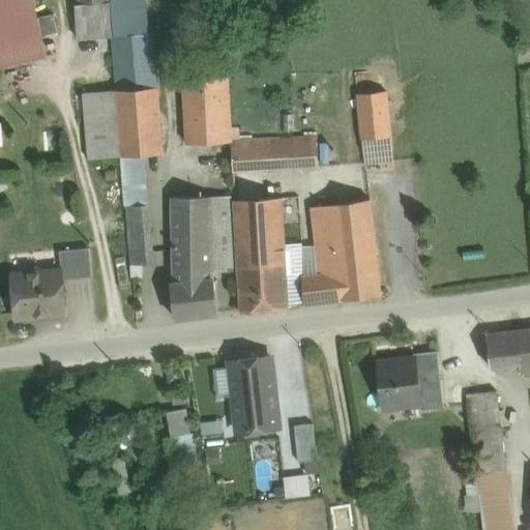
[(32,0),(0,0),(0,41),(40,33),(37,19),(32,0)]
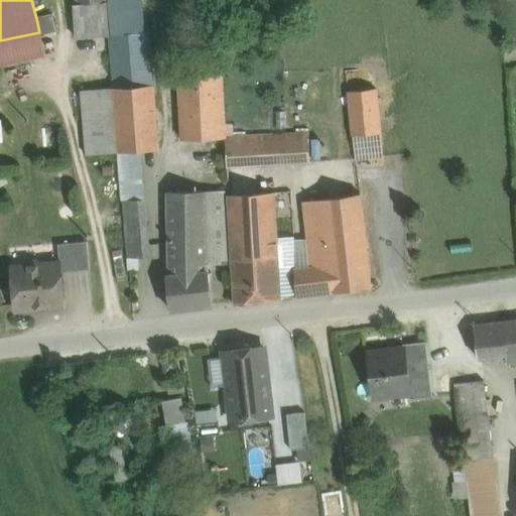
[(107,2),(76,4),(77,15),(73,15),(74,38),(109,35),(107,2)]
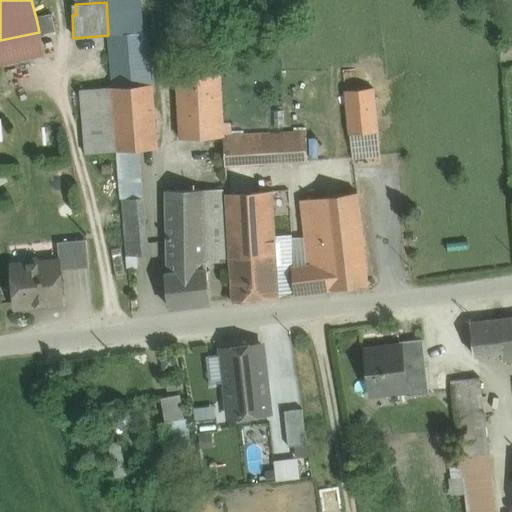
[(51,15),(36,18),(39,32),(39,34),(55,30),(51,15)]
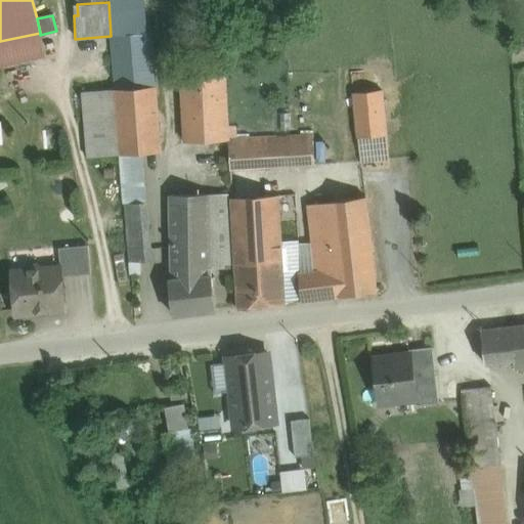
[(111,36),(115,90),(147,88),(142,34),(111,36)]
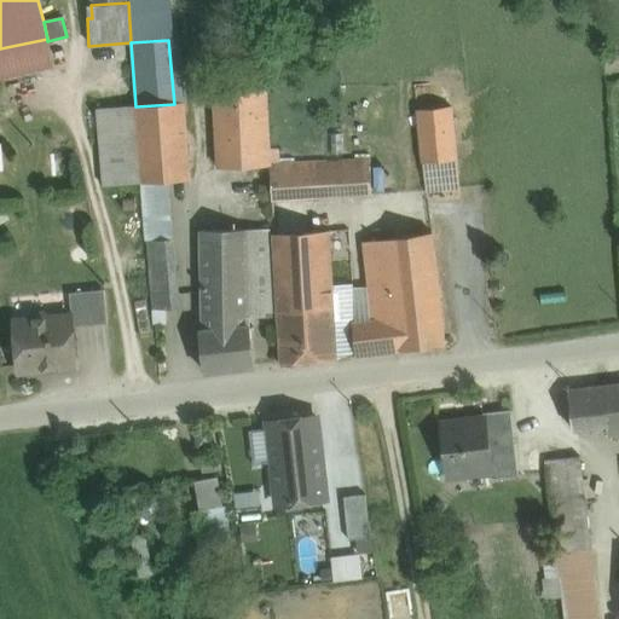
[(265,87),(214,90),(215,106),(223,106),(226,163),(218,163),(219,168),(270,166),(265,87)]
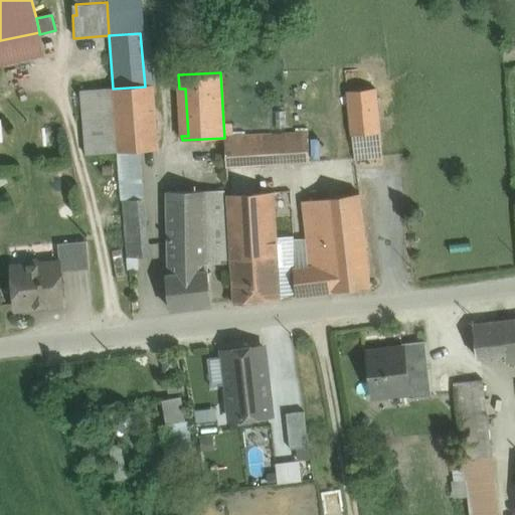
[(145,87),(113,89),(119,152),(140,151),(158,149),(153,86),(145,87)]
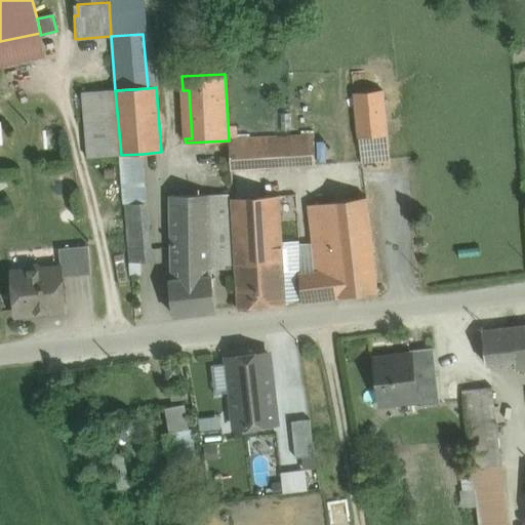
[(121,155),(115,90),(82,93),(88,158),(121,155)]
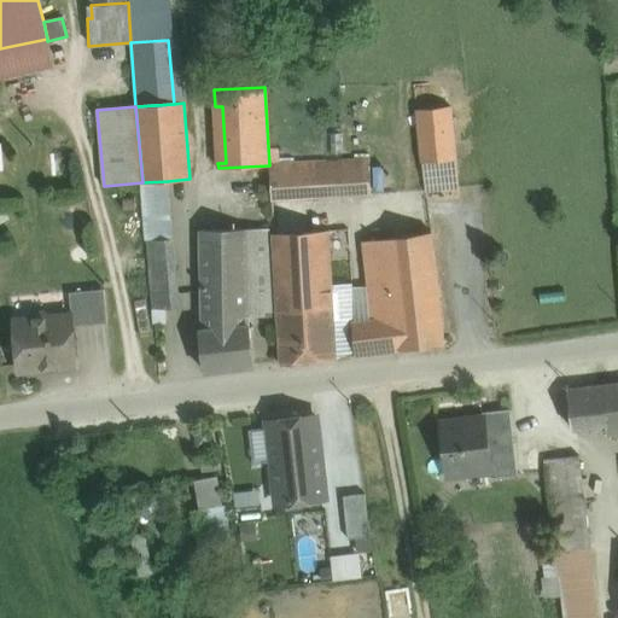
[(450,106),(417,110),(421,162),(455,159),(450,106)]
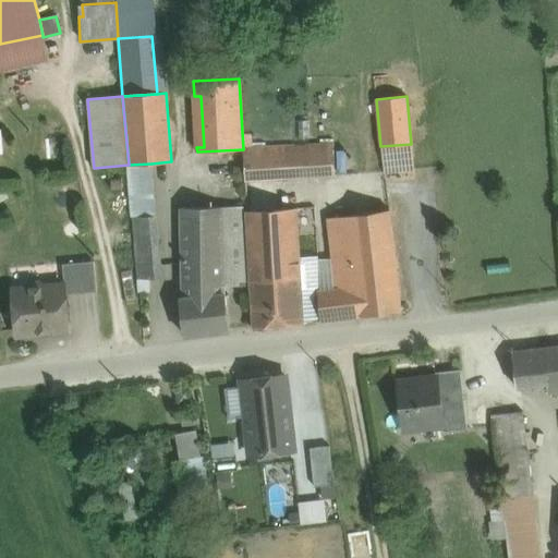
[(348,143),(288,147),(290,178),(350,174),(348,143)]
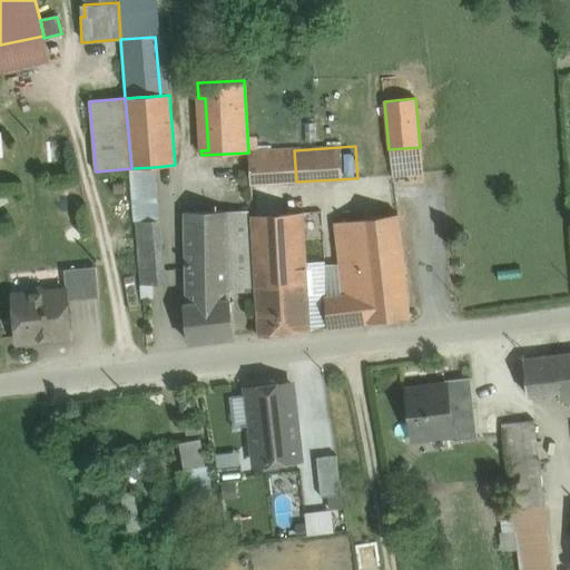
[(420,147),(389,149),(392,176),(423,174),(420,147)]
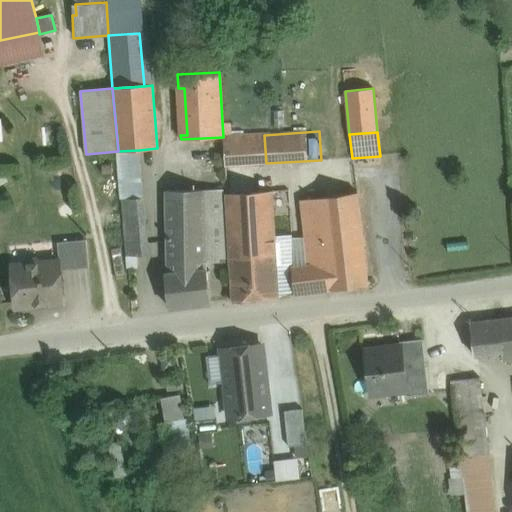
[(264,135),(223,137),(224,166),(266,163),(264,135)]
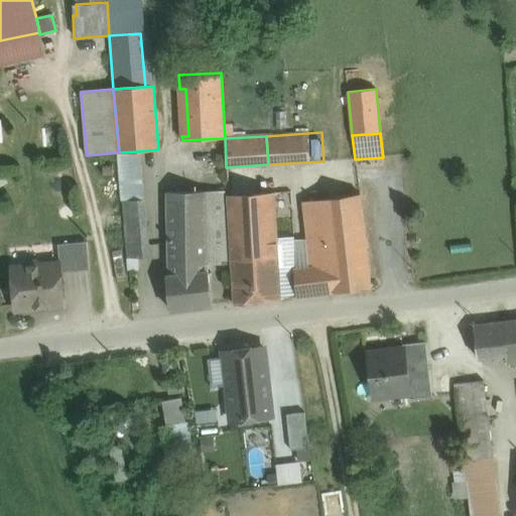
[(140,151),(119,152),(128,257),(141,256),(149,256),(140,151)]
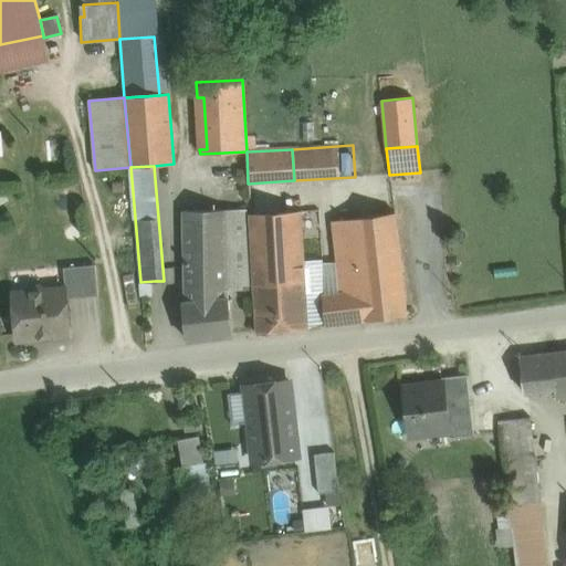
[(243,211),(184,211),(185,284),(227,283),(227,290),(244,290),(243,211)]
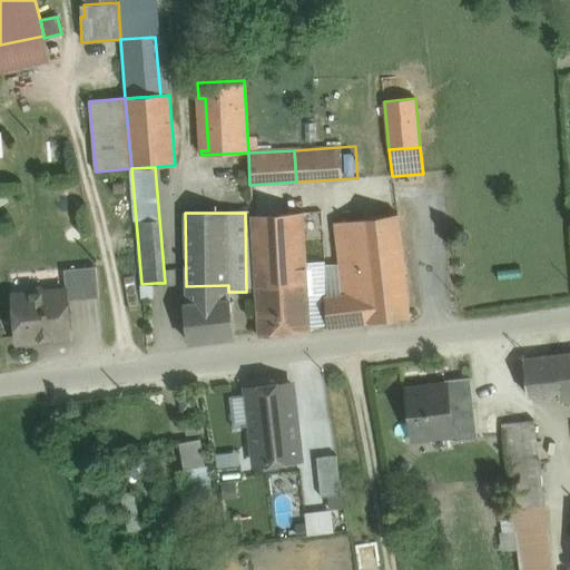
[(252,216),(256,286),(307,283),(306,265),(303,213),(252,216)]
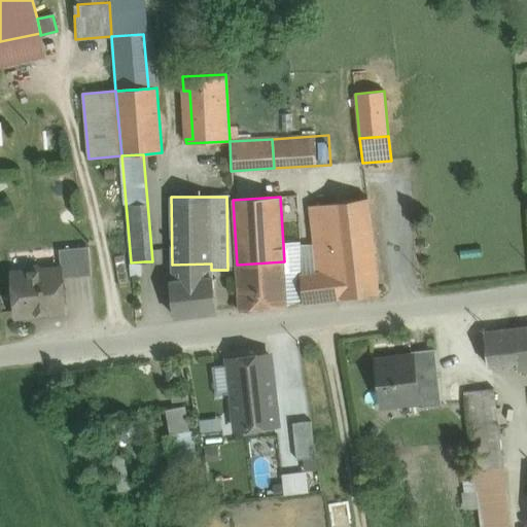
[(367,198),(329,204),(341,299),(378,294),(367,198)]
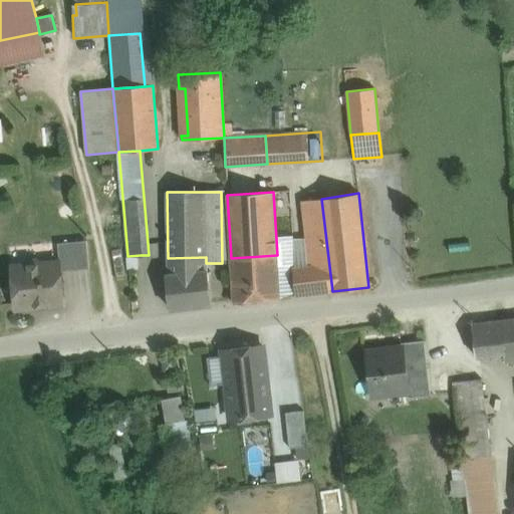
[(321,199),(301,202),(305,239),(309,266),(295,268),(293,268),(296,296),(332,291),(321,199)]
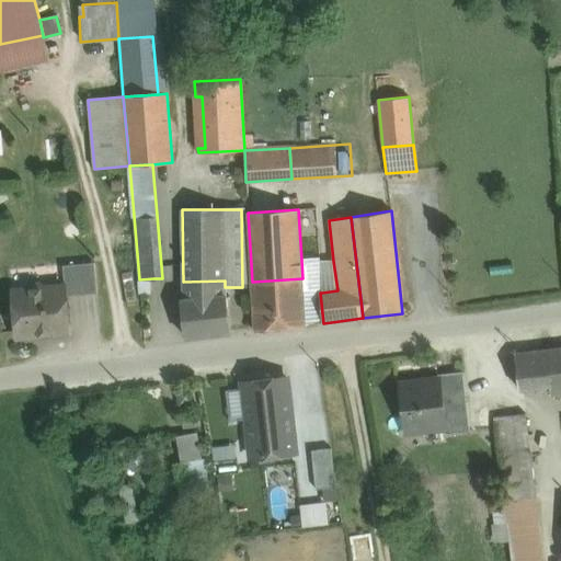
[(322,293),(319,261),(301,261),(302,278),(305,325),(323,323),(320,293),(322,293)]
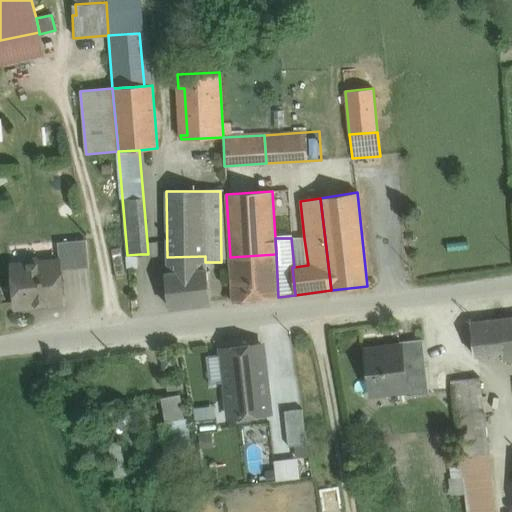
[(304,238),(291,238),(294,267),(308,265),(304,238)]
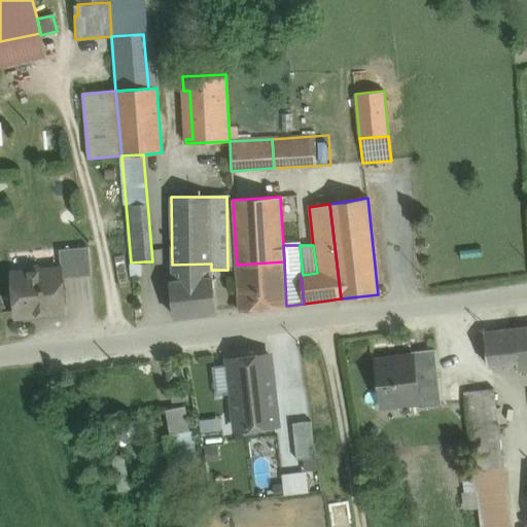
[(89,247),(59,249),(61,270),(62,278),(92,275),(89,247)]
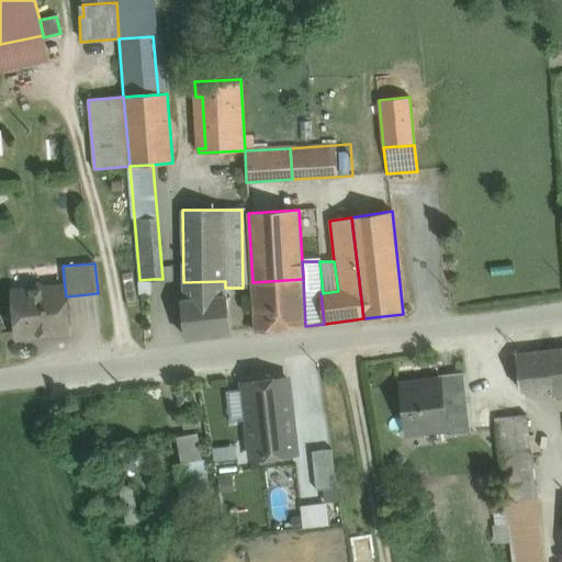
[(154,279),(139,280),(141,294),(155,293),(154,279)]
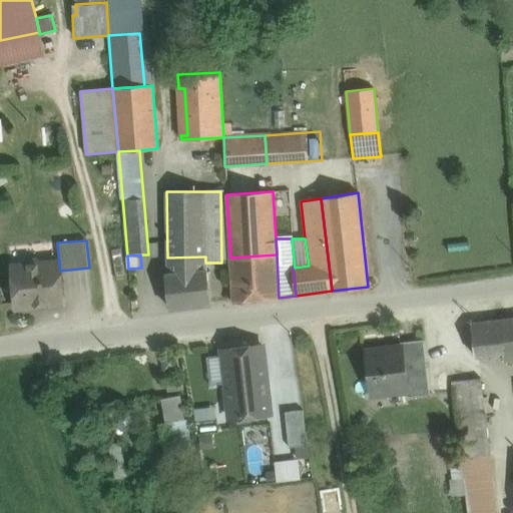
[(277,254),(230,258),(231,276),(230,276),(231,301),(279,298),(277,254)]
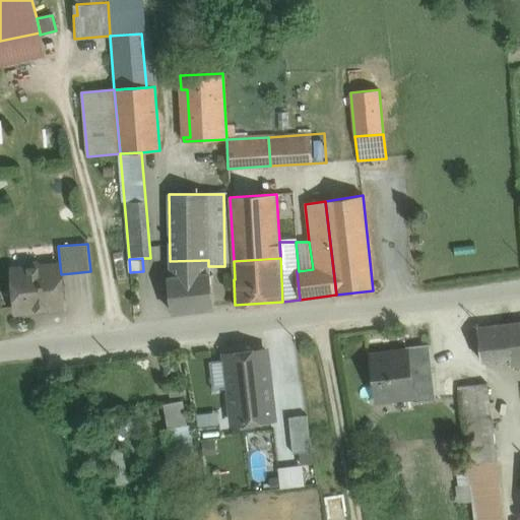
[(208,260),(170,261),(170,278),(168,278),(172,313),(213,308),(209,274),(208,274),(208,266),(208,260)]
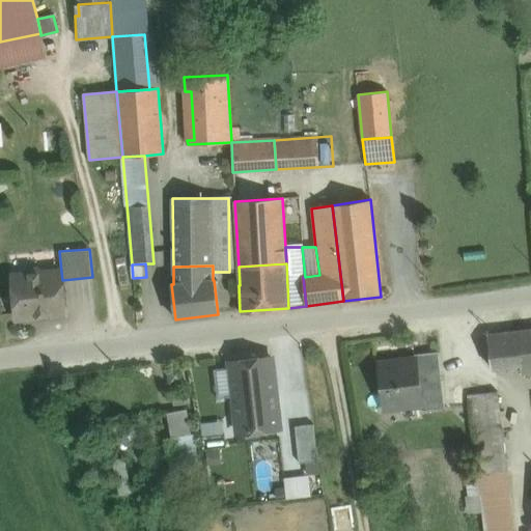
[(61,272),(44,273),(38,269),(28,270),(25,275),(12,276),(16,315),(19,318),(62,313),(65,311),(62,280),(61,272)]
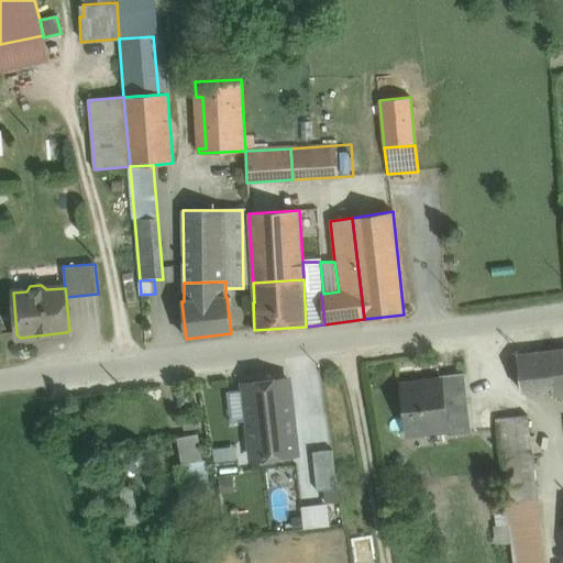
[(562,349),(548,351),(552,393),(553,396),(562,395),(562,349)]
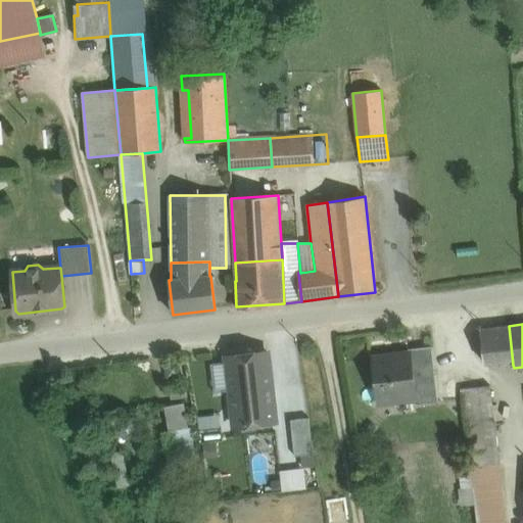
[(509,326),(479,330),(483,362),(507,360),(508,366),(513,365),(509,326)]
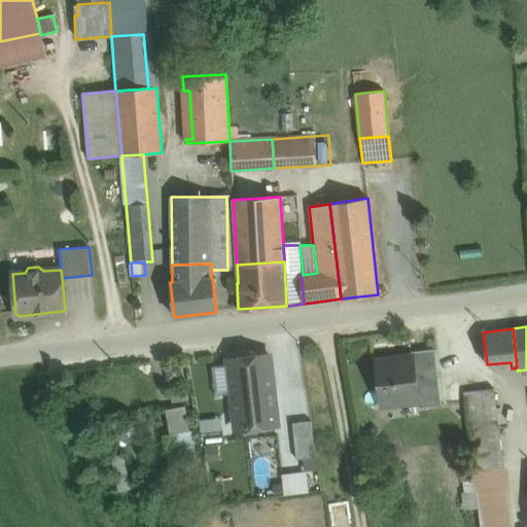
[(434,349),(411,351),(412,357),(415,384),(438,381),(434,349)]
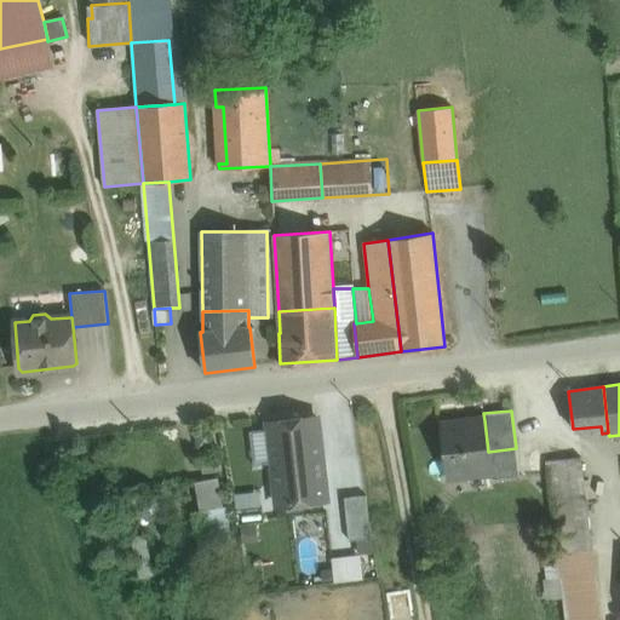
[(316,418),(268,423),(277,505),(326,500),(316,418)]
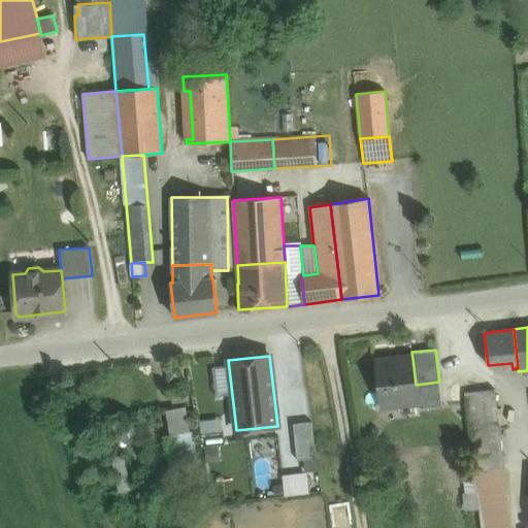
[(413,358),(377,362),(382,405),(418,401),(419,407),(442,404),(439,382),(416,385),(413,358)]
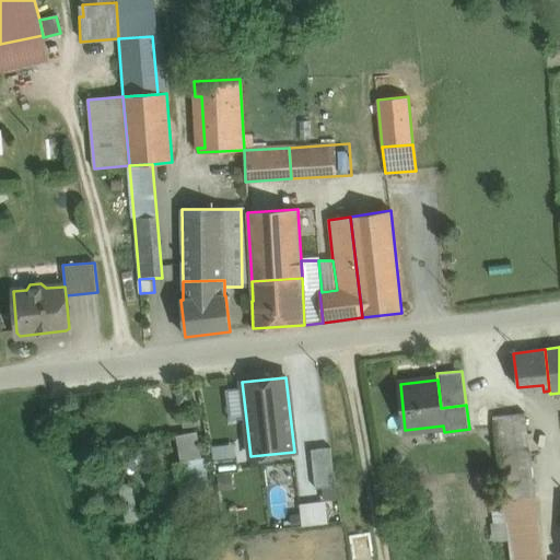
[(524,412),(493,416),(503,501),(535,498),(524,412)]
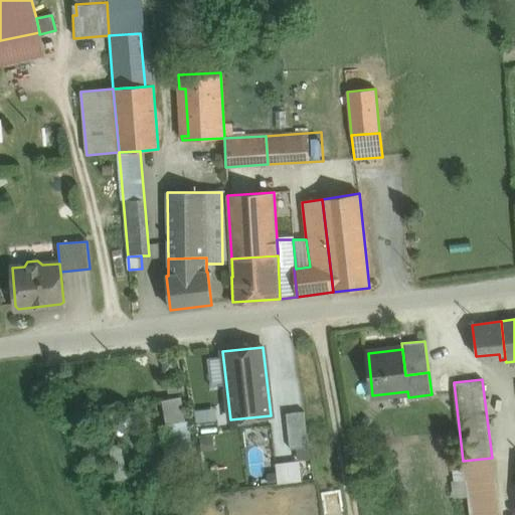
[(180,397),(163,400),(167,423),(184,420),(180,397)]
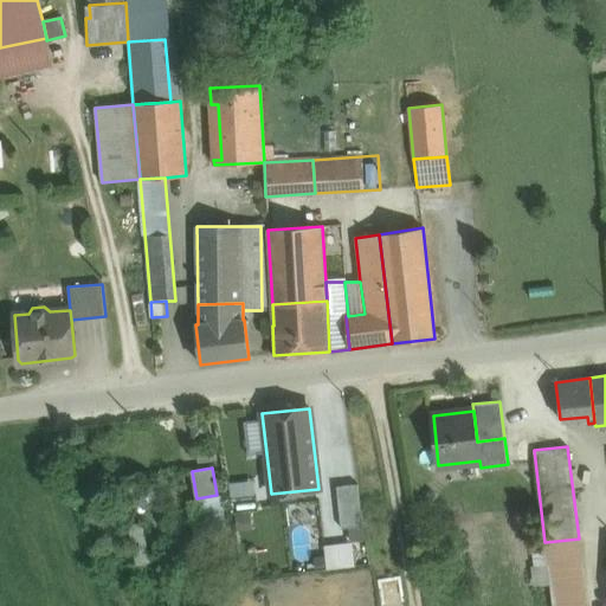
[(256,492),(255,478),(231,479),(232,494),(256,492)]
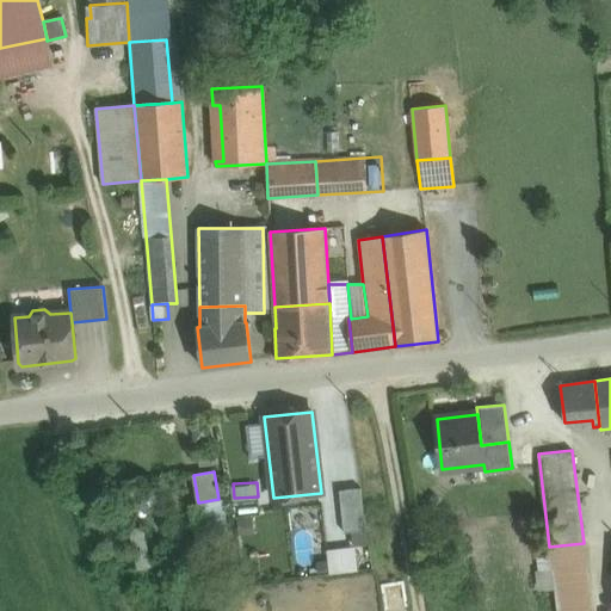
[(360,488),(339,491),(344,534),(368,530),(360,488)]
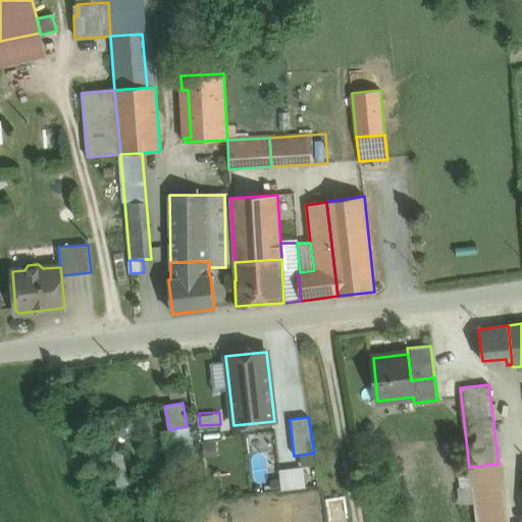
[(163,431),(170,466),(197,462),(191,426),(187,426),(169,429),(163,431)]
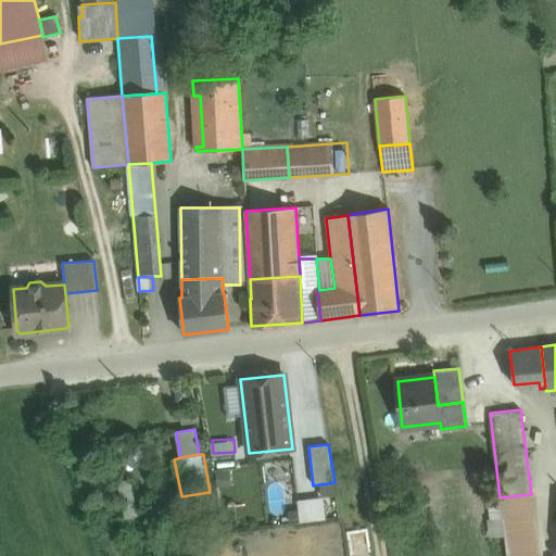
[(538,555),(531,494),(500,497),(501,501),(488,502),(490,519),(503,518),(507,555),(538,555)]
